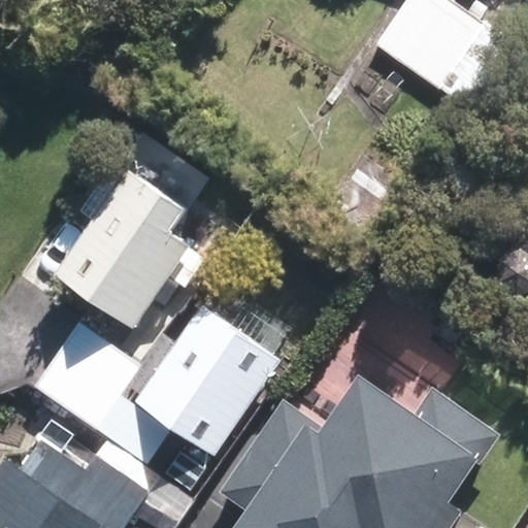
[(443,0),(403,0),(370,47),(436,94),(484,28),(443,0)]
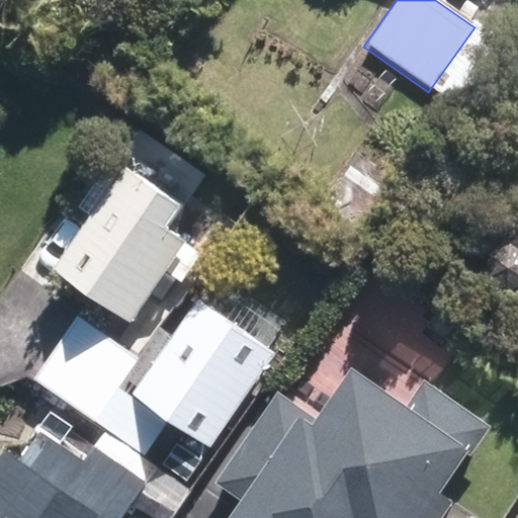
[(351,240),(393,180),(356,156),(316,214),(351,240)]
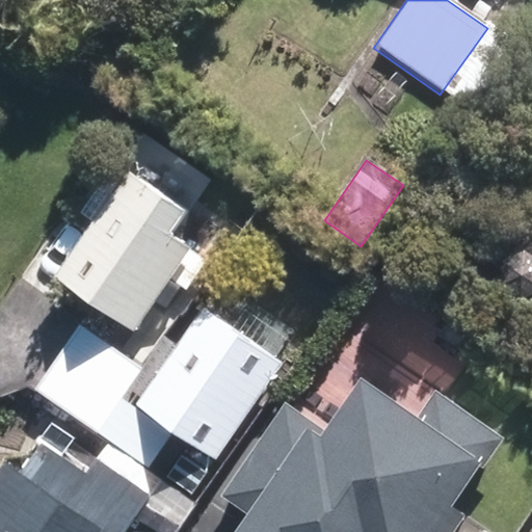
[(130,171),(55,276),(135,333),(192,250),(176,239),(192,215),(130,171)]
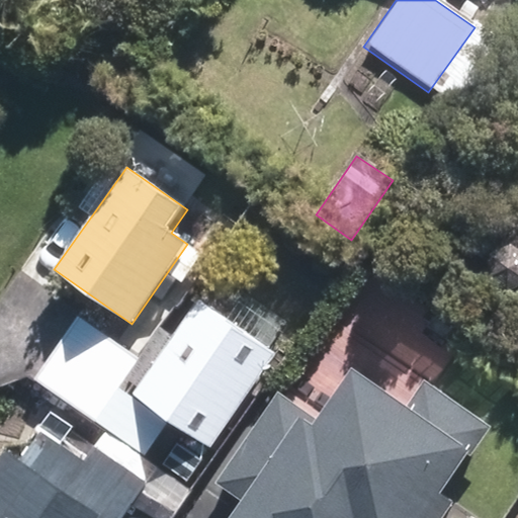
[(455,486),(498,422),(437,381),(468,335),(372,270),(289,393),(281,386),(218,481),(247,500),(234,517),(446,517),(464,492),(455,486)]
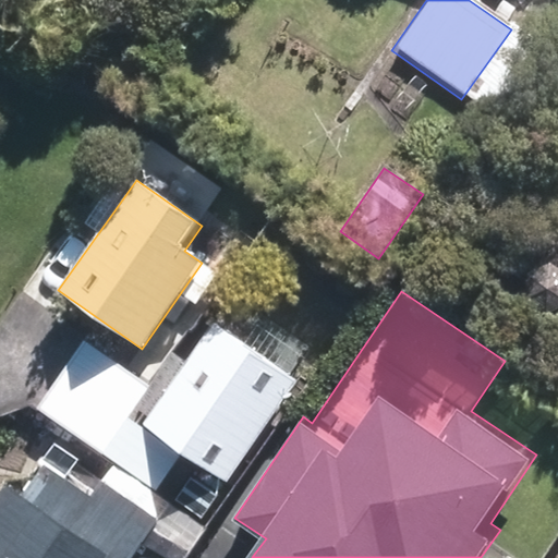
[(214,325),(141,426),(225,484),(298,383),(214,325)]
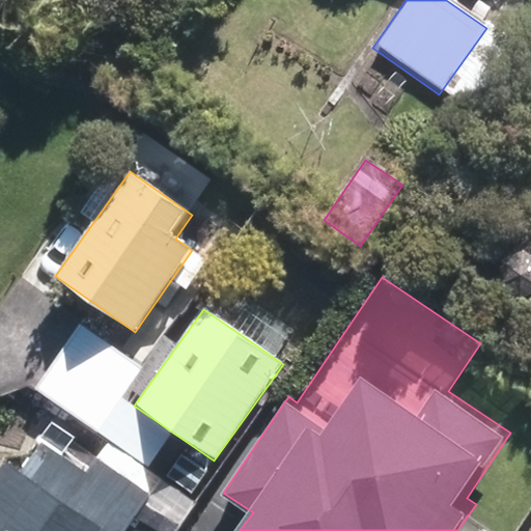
[(33,390),(146,470),(172,434),(121,399),(143,369),(80,324),(33,390)]
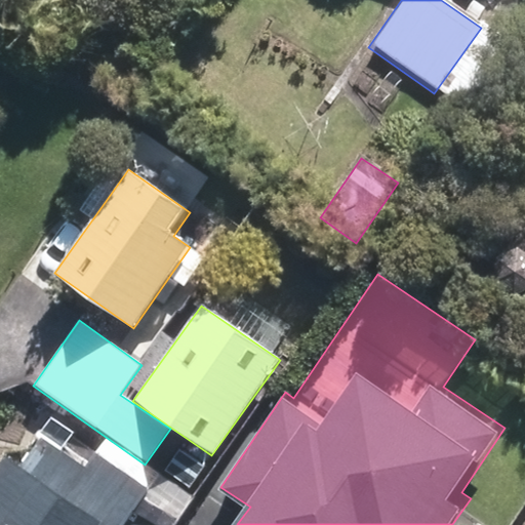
[(88,467),(46,436),(27,465),(9,453),(0,467),(0,524),(151,524),(134,514),(152,489),(98,452),(88,467)]
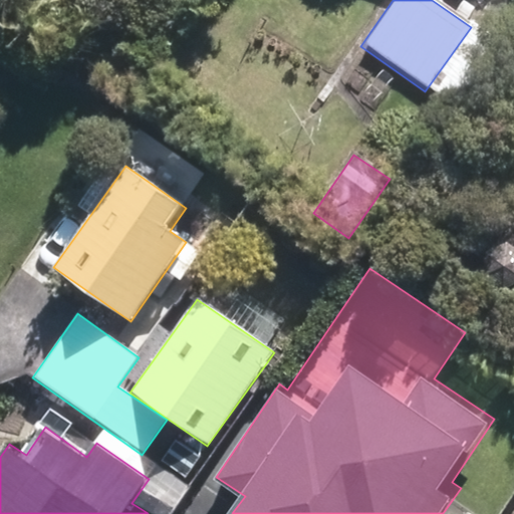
[(175,441),(159,464),(184,482),(200,459),(175,441)]
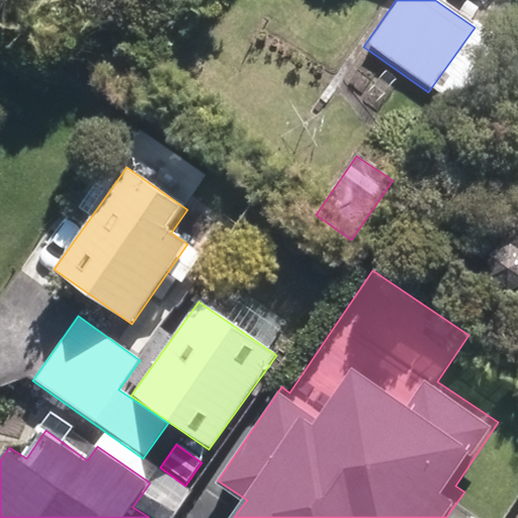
All buildings are outlined.
